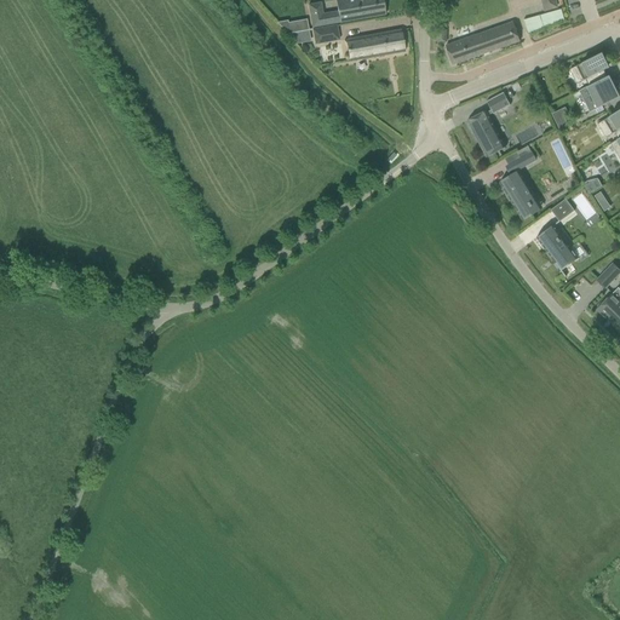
[(338,0),(336,0),(338,11),(322,15),(321,3),(308,5),(311,28),(385,15),(383,0),(338,0)]
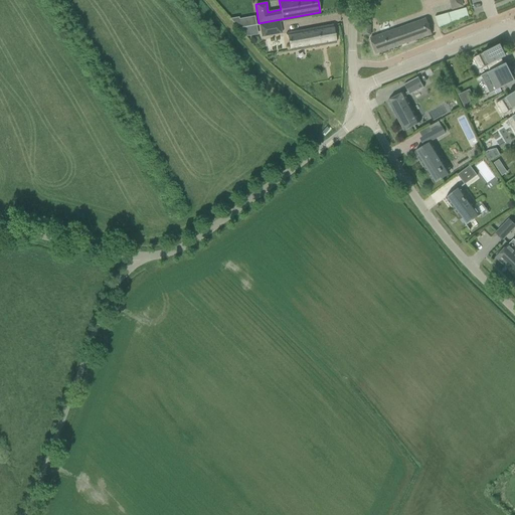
[(450,0),(453,9),(463,6),(460,0),(450,0)]
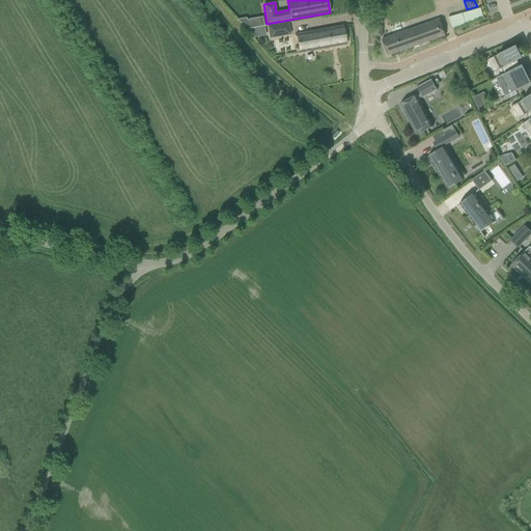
[(245,19),(238,21),(246,29),(247,29),(245,19)]
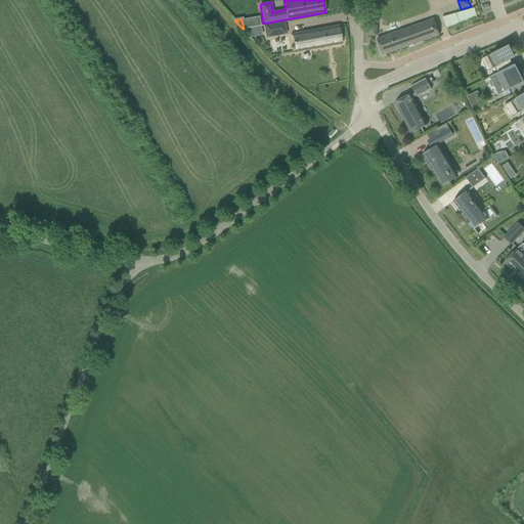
[(439,35),(438,32),(434,19),(377,39),(382,55),(439,35)]
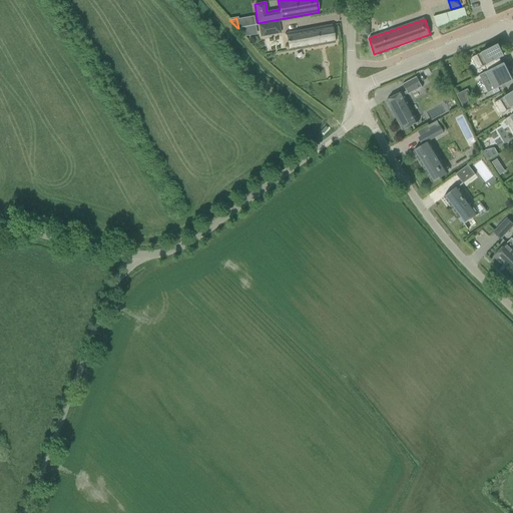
[(281,33),(279,21),(258,24),(261,37),(281,33)]
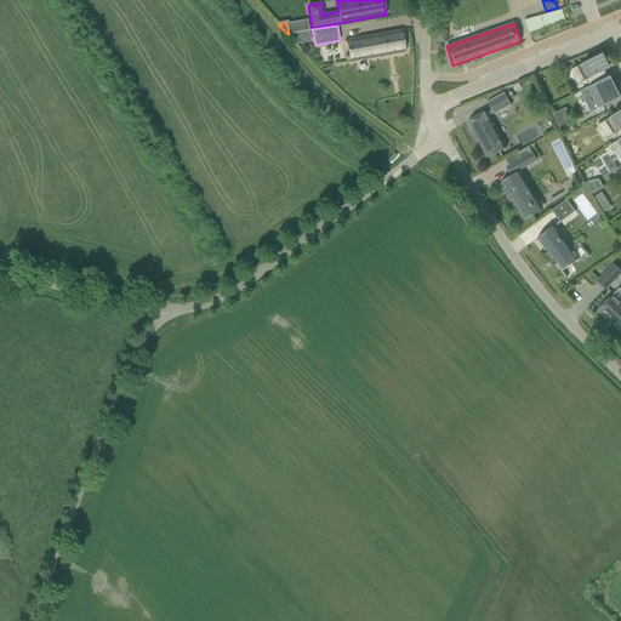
[(402,30),(366,36),(346,40),(349,62),(405,52),(402,30)]
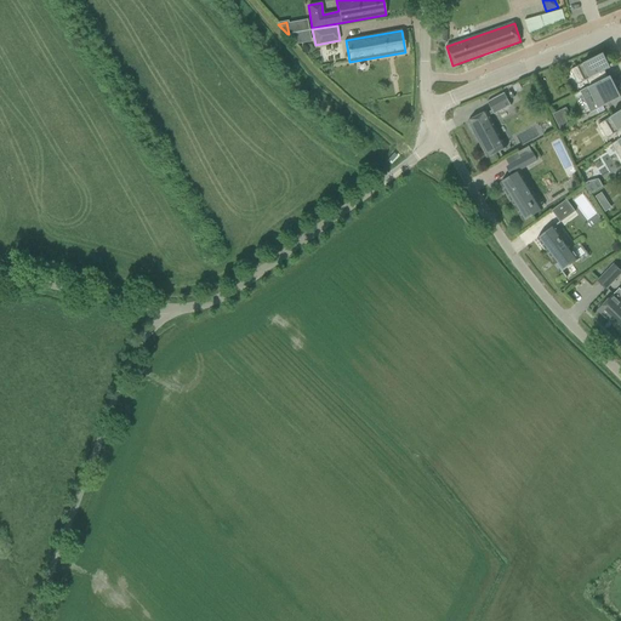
[(446,43),(448,30),(438,30),(437,43),(446,43)]
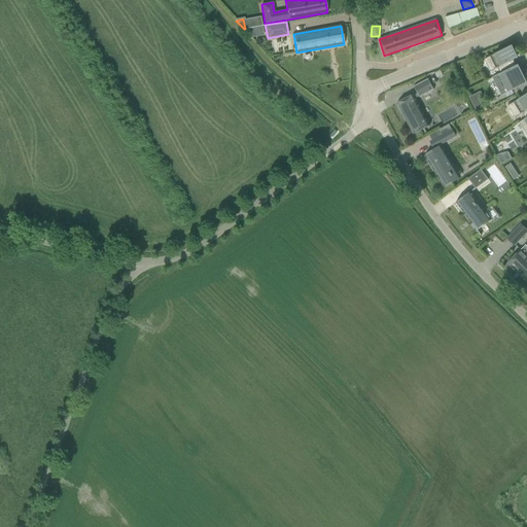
[(513,45),(484,60),(490,71),(498,68),(500,73),(500,74),(516,66),(513,60),(518,58),(517,55),(513,45)]
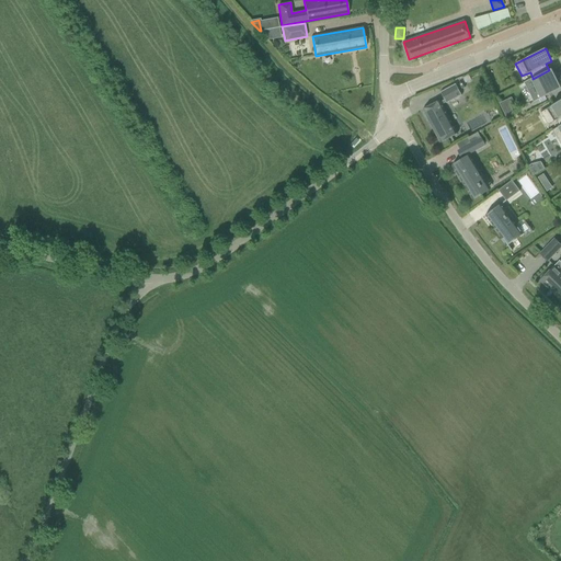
[(531,79),(524,83),(534,102),(541,99),(560,89),(560,88),(557,79),(551,69),(549,70),(533,79),(533,78),(531,79)]
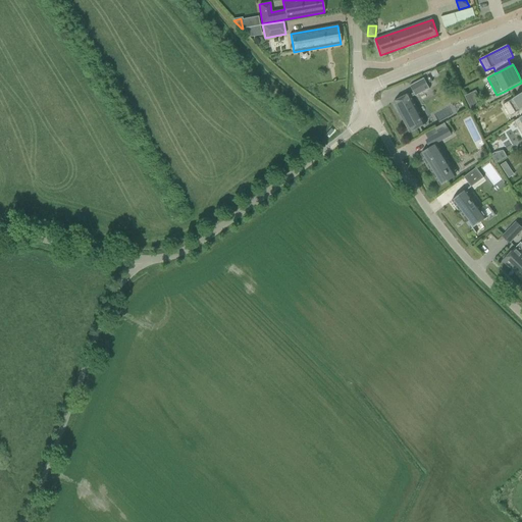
[(410,86),(413,93),(415,96),(415,97),(429,89),(424,79),(410,86)]
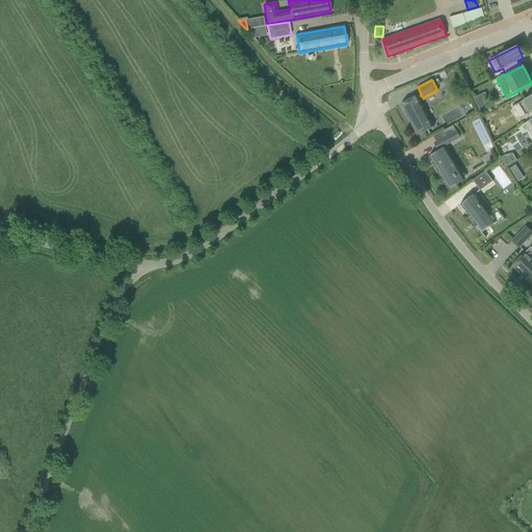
[(419,100),(423,98),(421,95),(418,97),(417,96),(401,104),(418,135),(433,127),(419,100)]
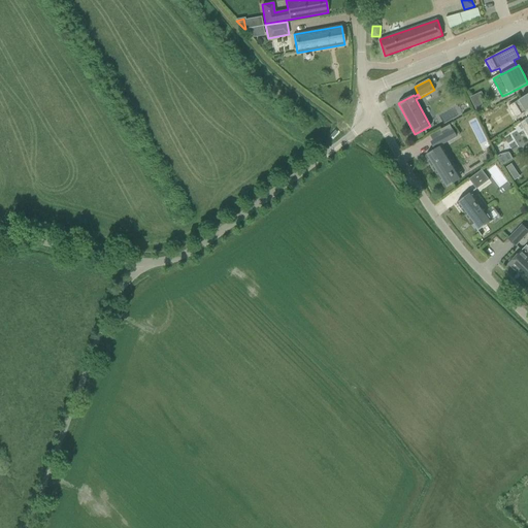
[(527,94),(508,106),(516,118),(523,113),(527,119),(520,123),(527,118),(527,94)]
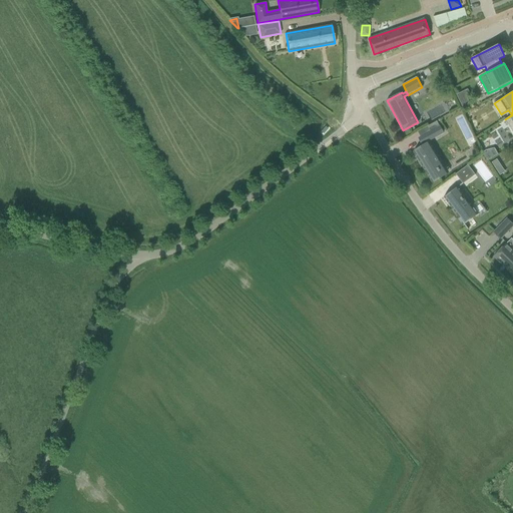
[(425,145),(414,152),(432,181),(443,175),(440,171),(440,170),(439,167),(443,165),(428,141),(443,132),(440,127),(419,138),(422,144),(424,143),(425,145)]
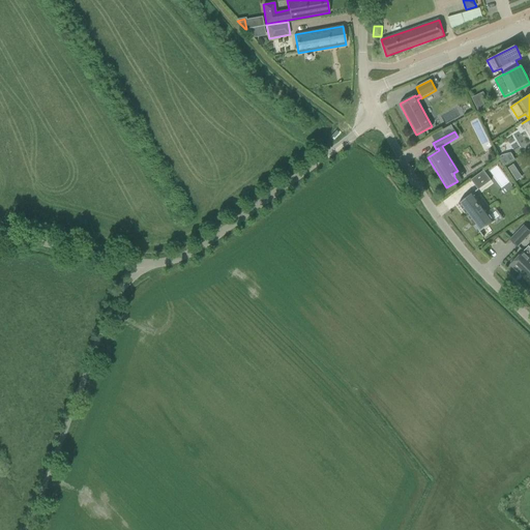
[(510,153),(500,159),(501,162),(504,167),(514,159),(510,153)]
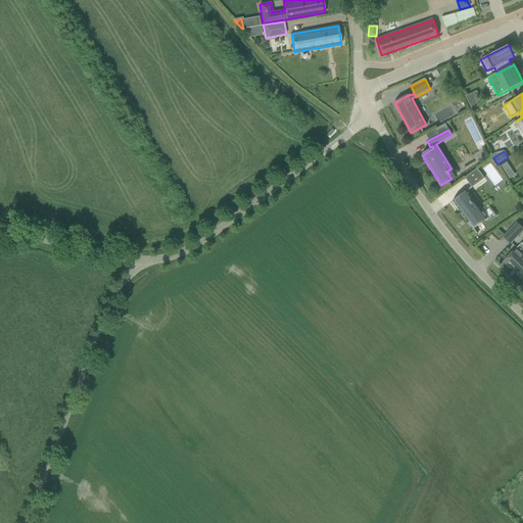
[(507,162),(502,165),(505,171),(510,168),(507,162)]
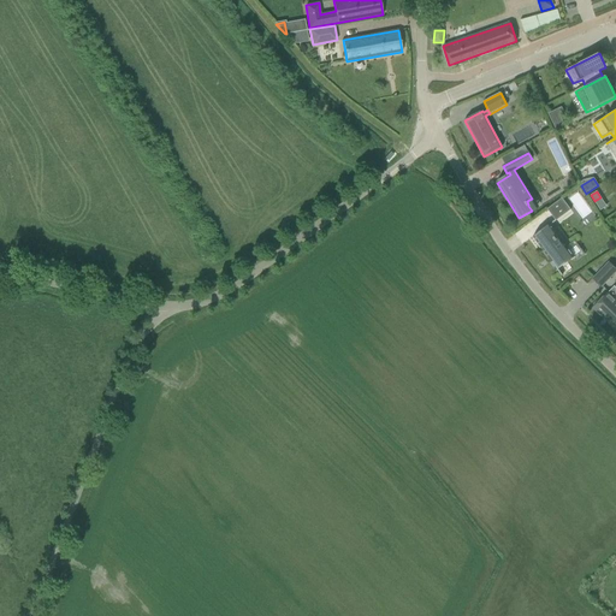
[(562,199),(546,209),(556,221),(570,211),(562,199)]
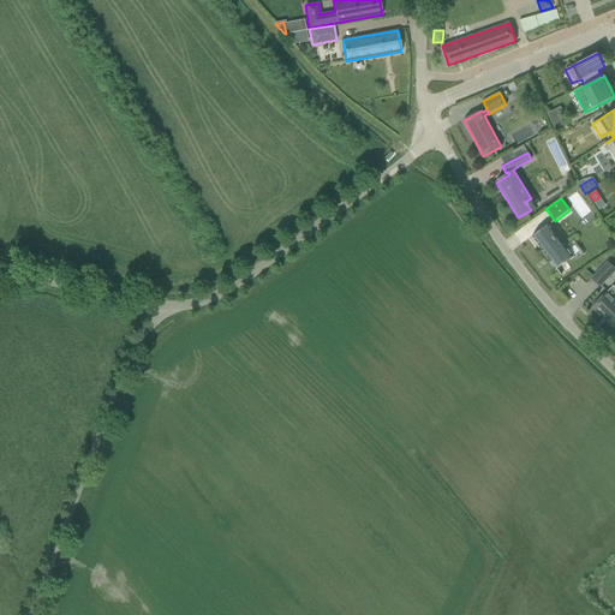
[(532,237),(538,246),(541,244),(543,248),(541,249),(556,269),(573,256),(549,224),(532,237)]
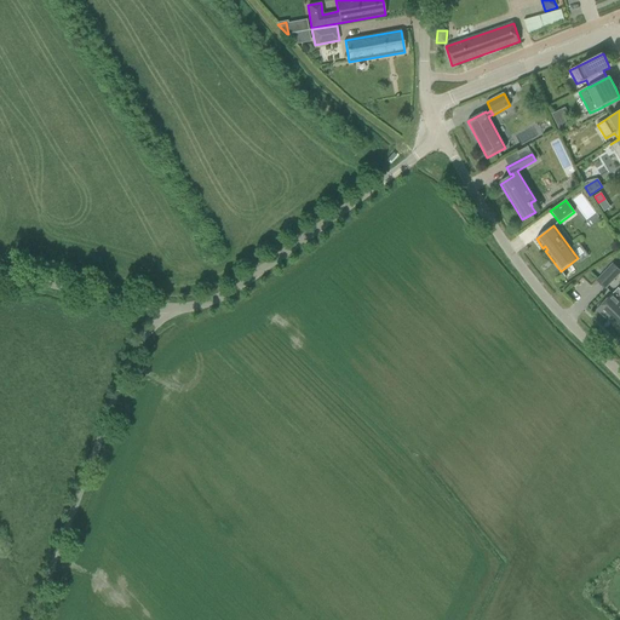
[(604,290),(619,273),(619,270),(613,264),(596,281),(604,290)]
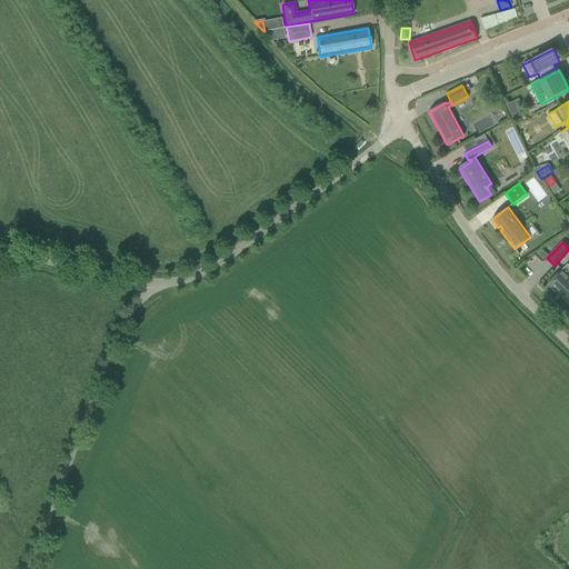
[(568,266),(567,265),(562,270),(548,285),(568,305),(568,266)]
